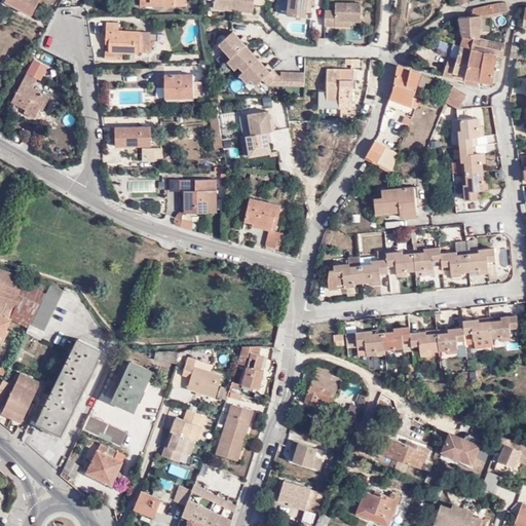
[(13,0),(19,2),(15,6),(33,15),(40,0),(13,0)]
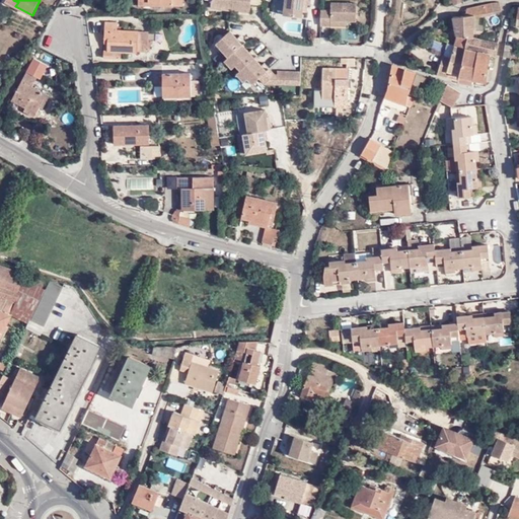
[(210,0),(210,5),(224,6),(224,8),(248,11),(249,0),(210,0)]
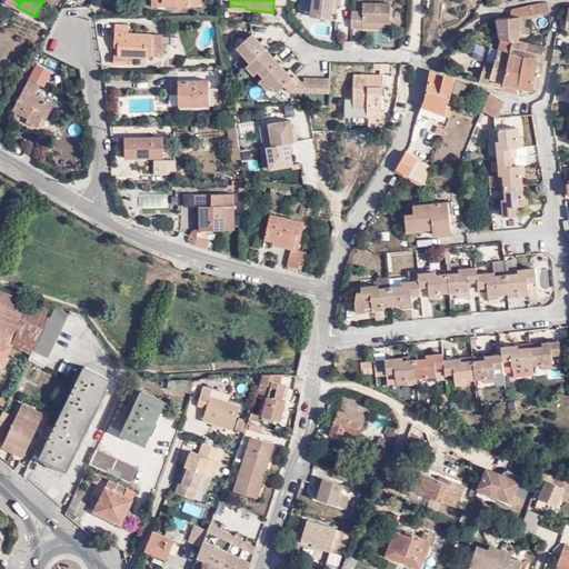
[(330,17),(331,11),(331,2),(336,2),(339,3),(339,0),(311,0),(310,15),(330,17)]
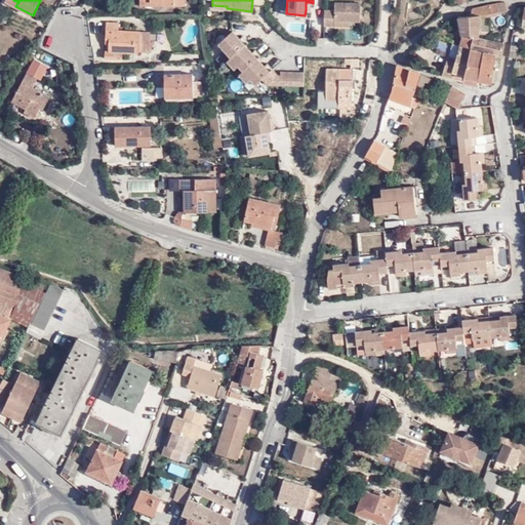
[(325,8),(325,24),(335,24),(335,19),(351,19),(361,19),(361,1),(335,0),(335,8),(325,8)]
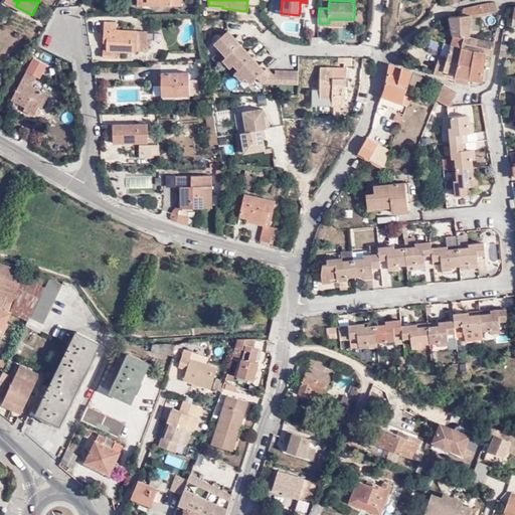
[(463,8),(461,15),(470,14),(497,9),(494,0),(463,8)]
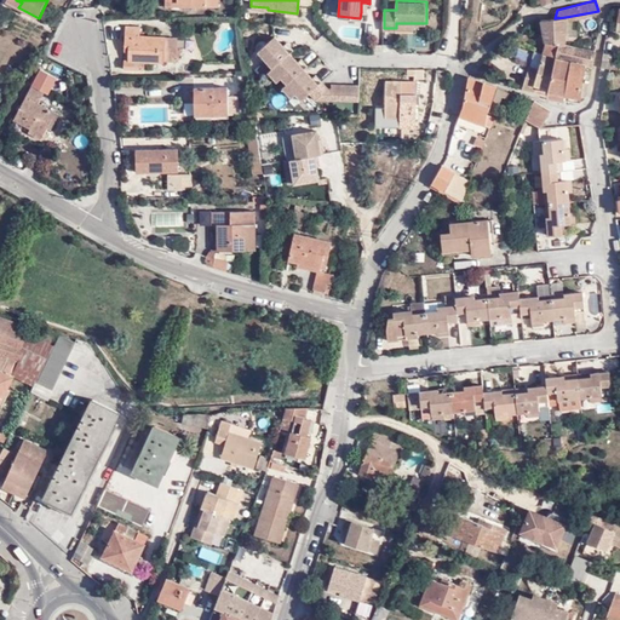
[(546,42),(544,53),(557,56),(560,47),(563,47),(564,44),(564,40),(566,17),(555,18),(541,19),(545,42),(546,42)]
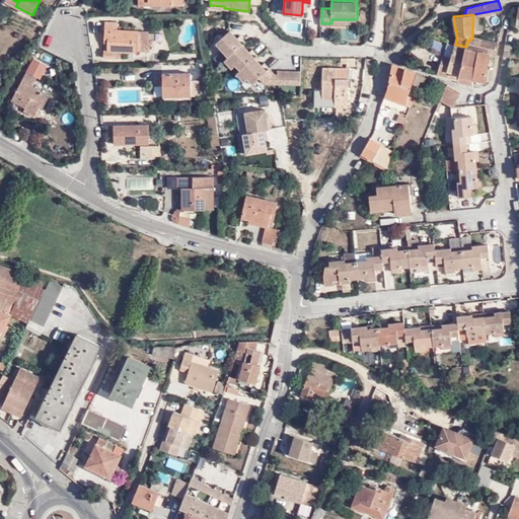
[(149,52),(150,32),(120,30),(120,22),(107,21),(105,43),(109,43),(108,49),(105,49),(104,57),(122,58),(123,51),(138,52),(139,51),(149,52)]
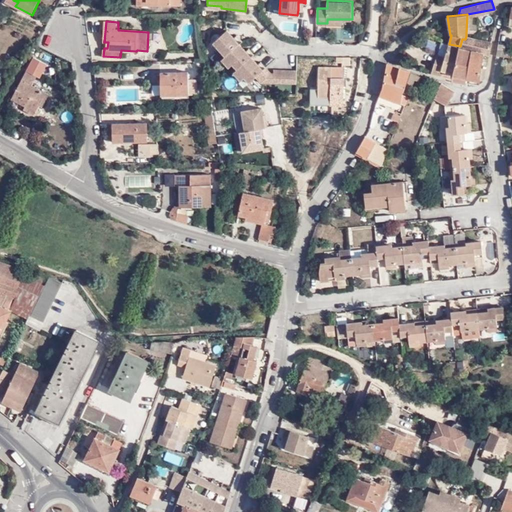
[(296,82),(296,68),(274,68),(274,72),(271,71),(261,60),(258,63),(256,60),(254,61),(251,58),(253,56),(252,55),(255,52),(250,47),(247,49),(245,47),(243,48),(240,45),(241,43),(240,42),(243,40),(238,34),(235,36),(233,34),(231,36),(228,32),(230,31),(228,29),(222,34),(219,31),(217,31),(214,31),(212,34),(211,37),(212,40),(226,55),(222,58),(229,66),(233,63),(237,68),(234,72),(241,79),(245,77),(249,81),(256,76),(260,81),(296,82)]
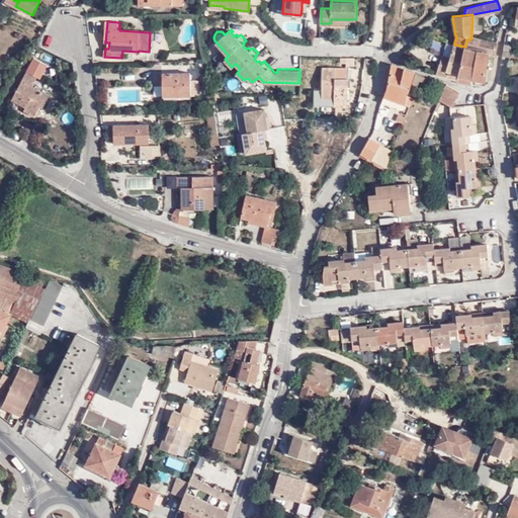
[(467,39),(465,47),(479,51),(490,54),(495,55),(497,42),(471,36),(470,39),(467,39)]
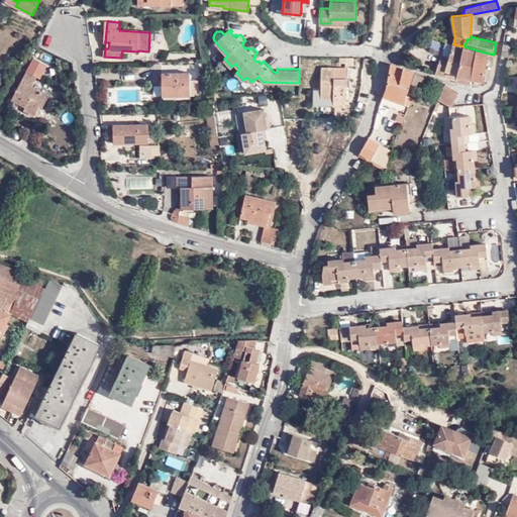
[(441,55),(435,75),(454,80),(464,46),(453,44),(449,57),(441,55)]
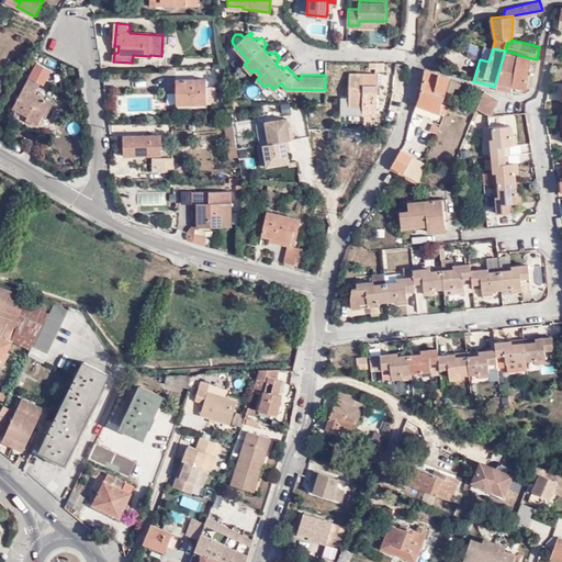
[(505,51),(494,87),(494,88),(510,92),(512,86),(519,55),(505,51)]
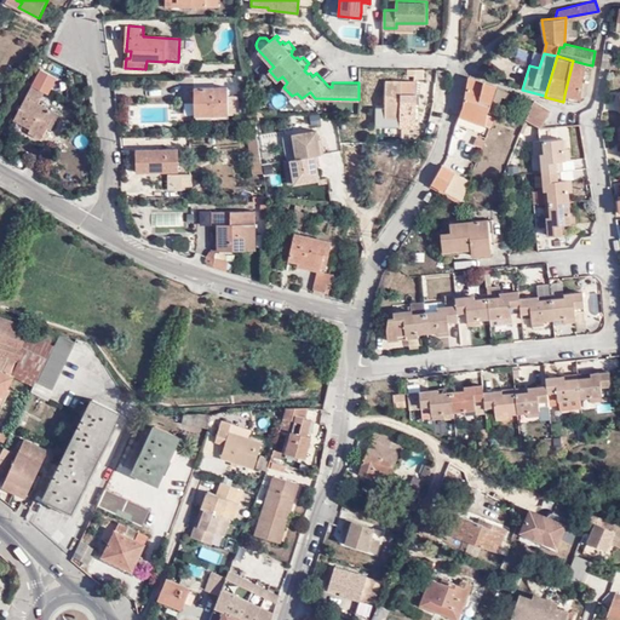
[(586,64),(573,61),(564,95),(580,98),(580,96),(585,96),(587,86),(581,85),(585,69),(586,64)]
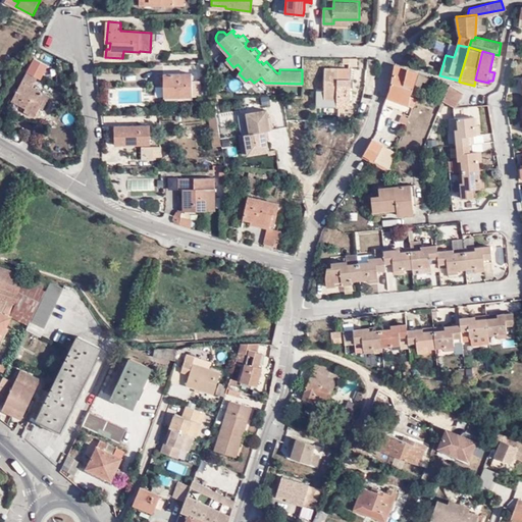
[(32,90),(43,68),(33,62),(11,101),(25,108),(23,113),(33,118),(38,109),(42,111),(49,98),(32,90)]
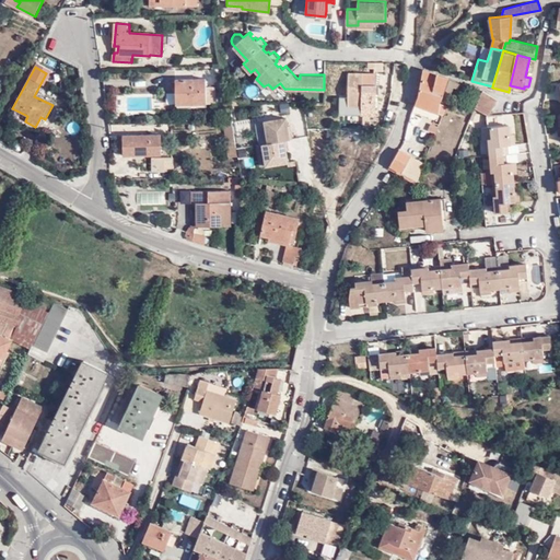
[(439,112),(435,119),(435,120),(440,123),(447,105),(441,102),(450,78),(421,68),(416,101),(415,103),(439,112)]
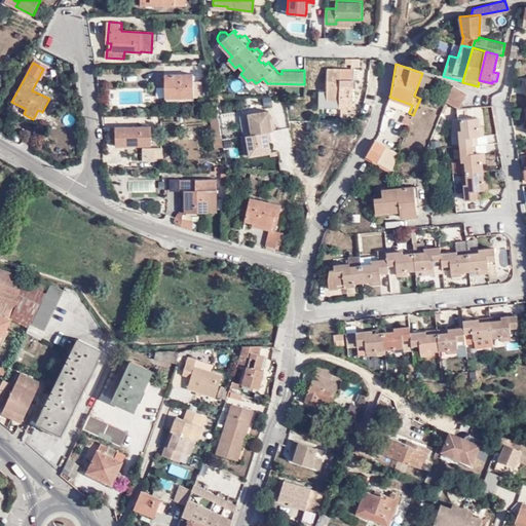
[(330,77),(353,77),(353,70),(327,69),(326,108),(329,108),(330,77)]
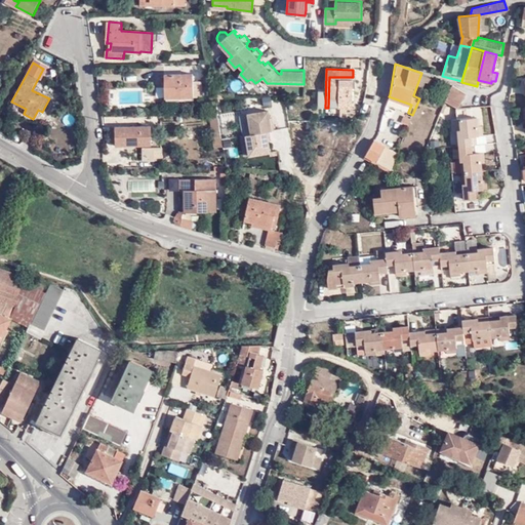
[(194,74),(165,74),(165,87),(165,97),(194,97),(194,74)]
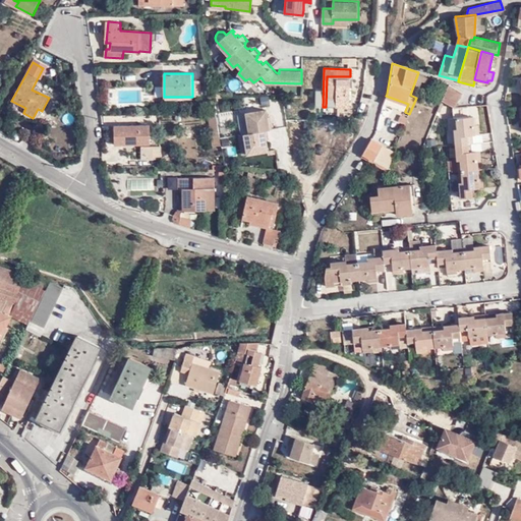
[(425,75),(418,73),(412,93),(419,95),(425,75)]
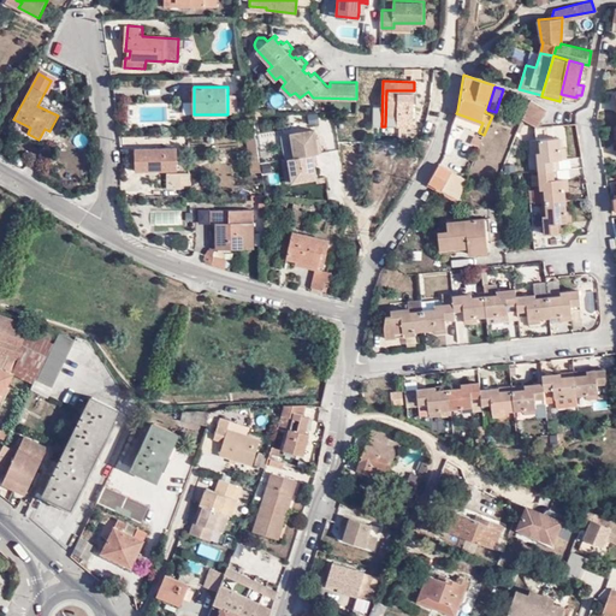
[(415,126),(414,90),(386,90),(385,126),(415,126)]
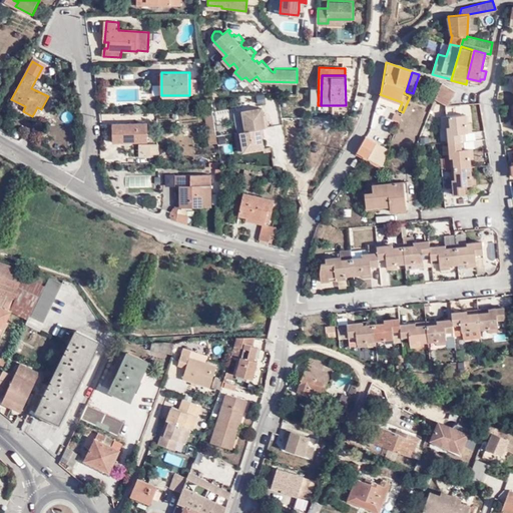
[(366,85),(370,75),(363,75),(360,83),(366,85)]
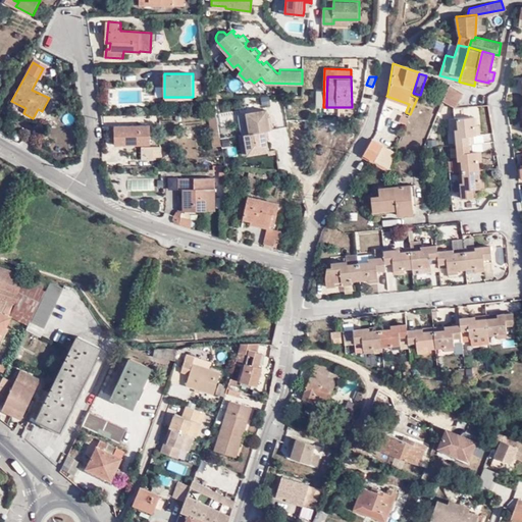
[(450,84),(441,100),(454,106),(458,101),(462,92),(453,85),(450,84)]
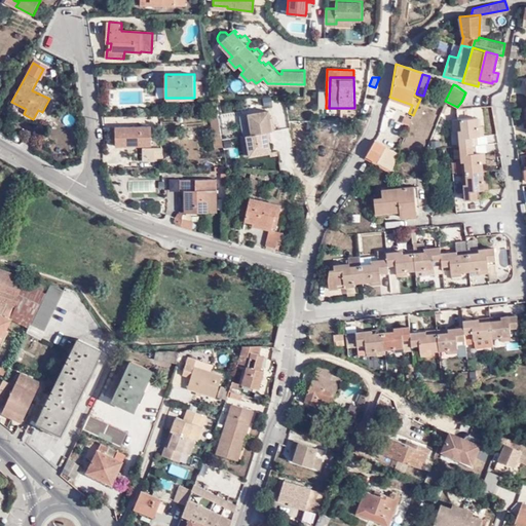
[(389,97),(387,104),(409,112),(412,105),(389,97)]
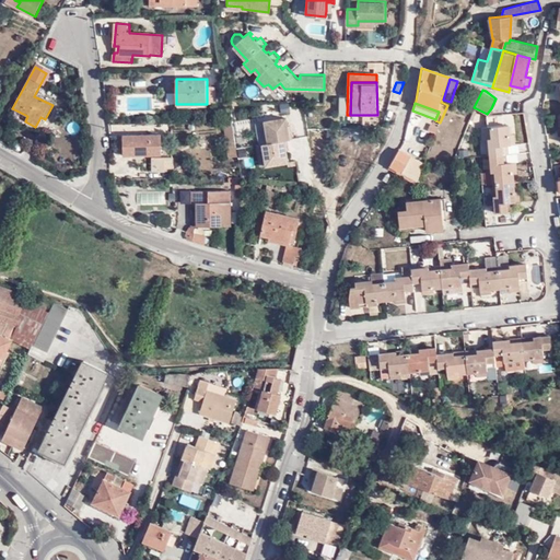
[(259,113),(237,117),(241,137),(263,133),(259,113)]
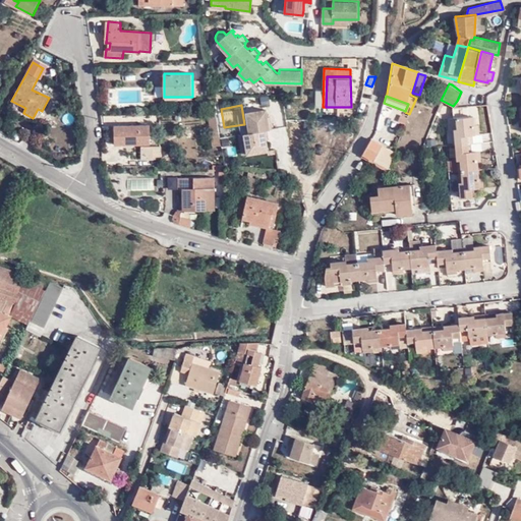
[(418,108),(407,131),(423,139),(435,116),(418,108)]
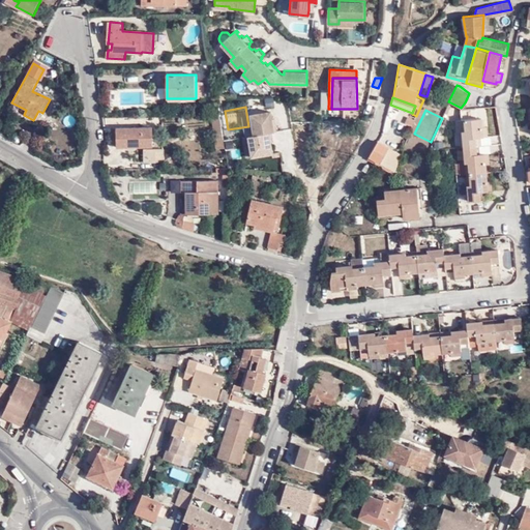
[(254,137),(248,138),(252,157),(272,154),(270,143),(272,143),(271,134),(276,133),(274,120),(271,120),(270,112),(249,115),(254,137)]
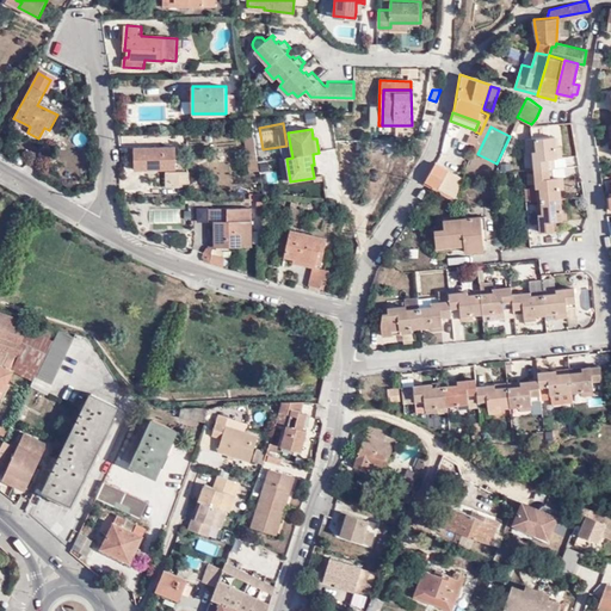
[(467,140),(475,143),(479,136),(469,133),(467,140)]
